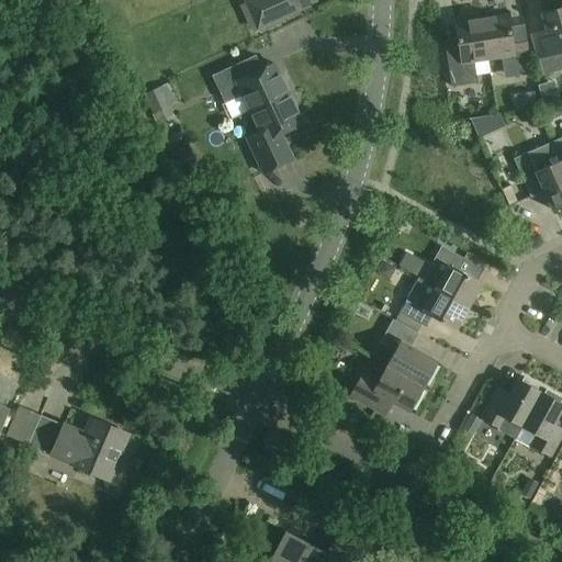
[(298,0),(246,0),(245,0),(258,29),(302,9),(298,0)]
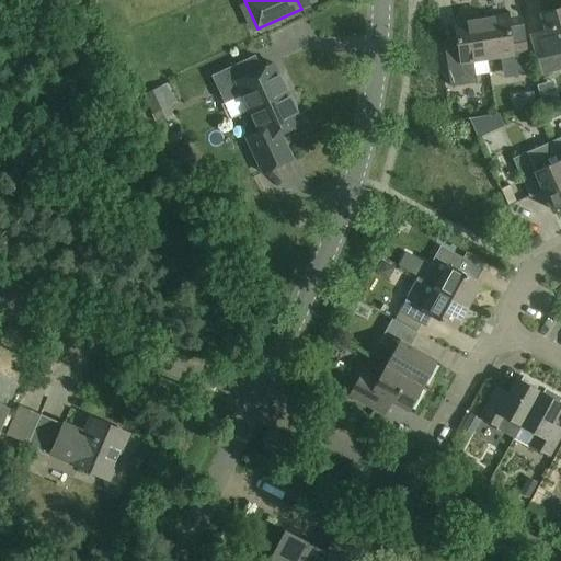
[(560,7),(540,13),(548,38),(533,43),(537,57),(542,75),(560,69),(560,7)]
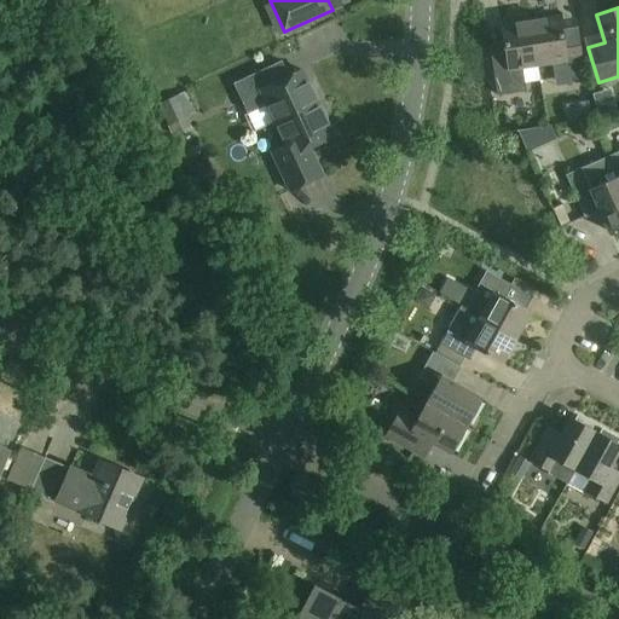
[(530,21),(537,64),(553,62),(556,86),(585,81),(579,45),(563,47),(559,17),(530,21)]
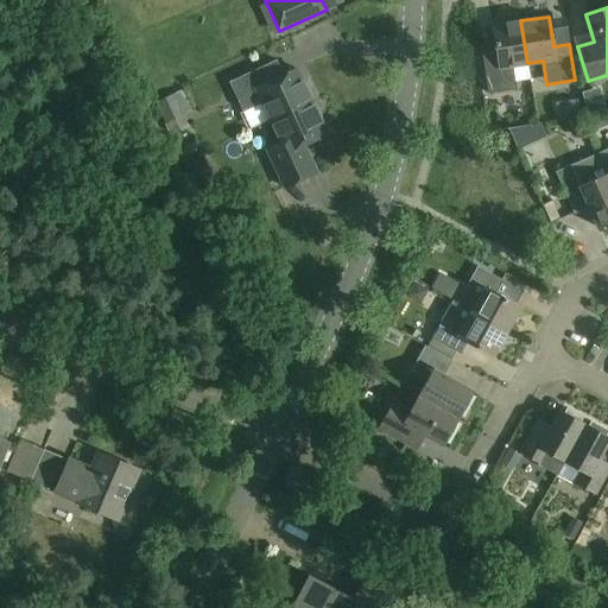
[(527,63),(520,20),(493,25),(496,55),(482,57),(488,94),(517,89),(513,65),(527,63)]
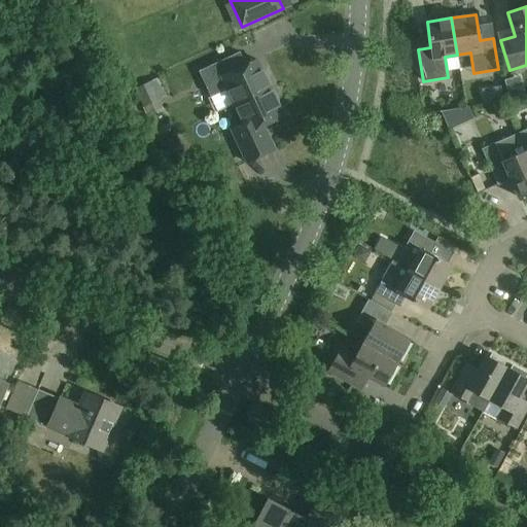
[(226,88),(235,104),(270,86),(269,84),(270,81),(266,73),(262,72),(261,69),(257,71),(253,61),(246,65),(240,51),(199,71),(210,95),(226,88)]
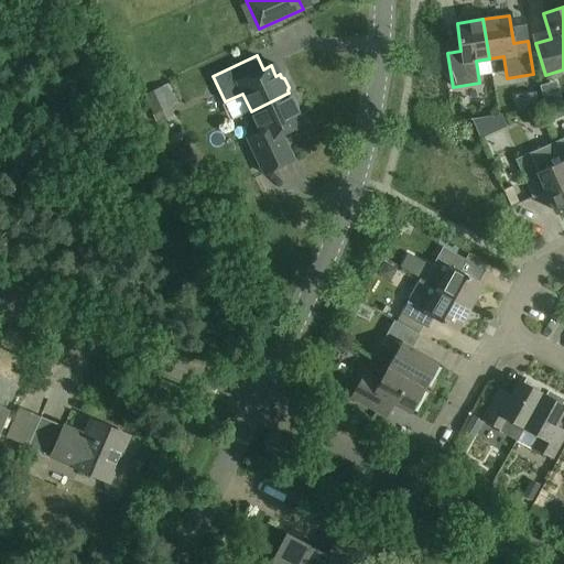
[(169,83),(144,95),(156,121),(174,114),(171,106),(177,102),(169,83)]
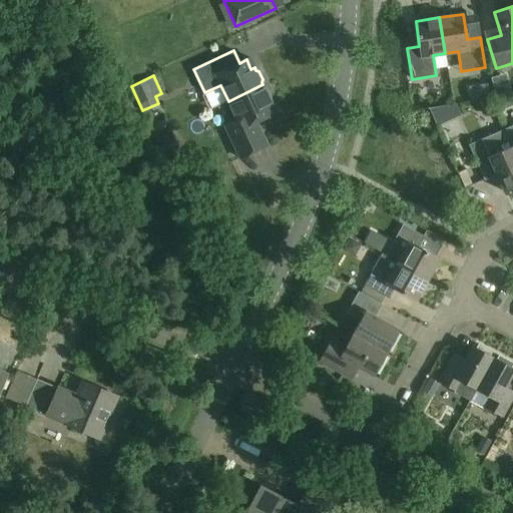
[(263,84),(228,101),(236,120),(224,125),(239,158),(268,145),(255,121),(272,114),(268,105),(272,103),(270,100),(271,97),(267,89),(265,87),(263,84)]
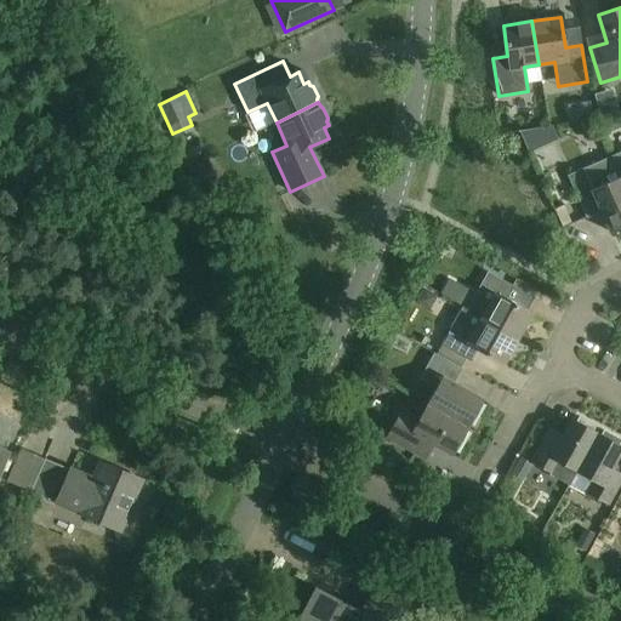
[(620,227),(620,178),(611,157),(569,175),(587,218),(602,212),(610,232),(620,227)]
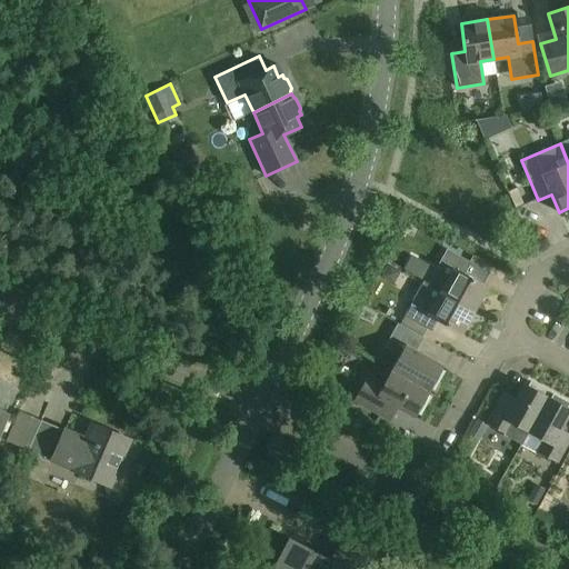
[(171,152),(178,165),(193,158),(187,145),(171,152)]
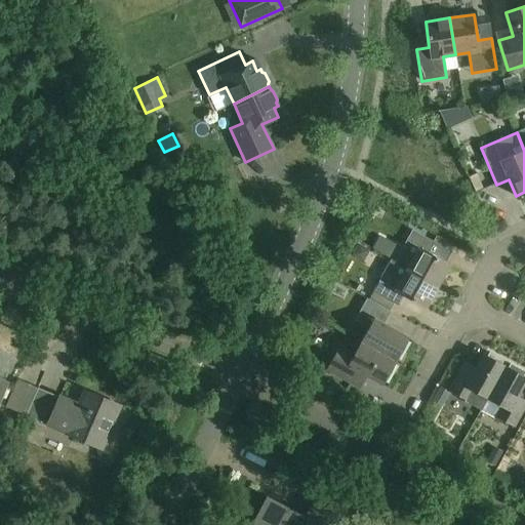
[(480,180),(472,185),(475,192),(483,188),(480,180)]
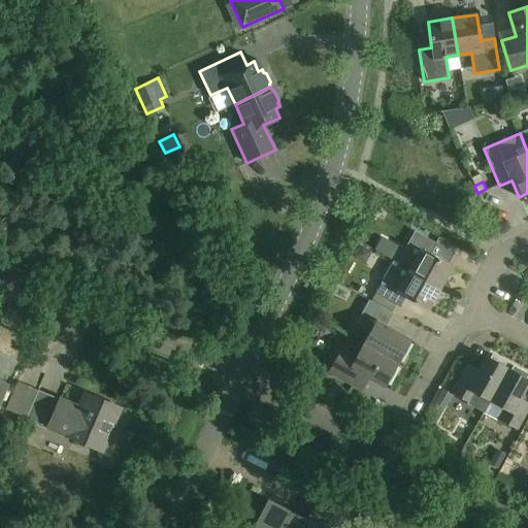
[(394,261),(393,262),(439,287),(452,265),(430,254),(436,244),(415,231),(397,263),(394,261)]
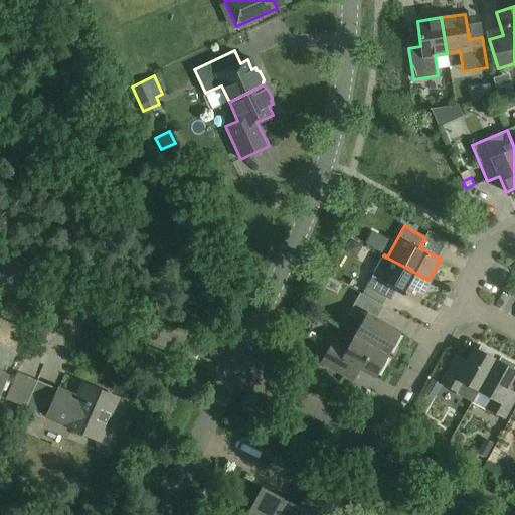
[(428,280),(383,255),(367,287),(386,298),(390,300),(396,290),(417,301),(428,280)]
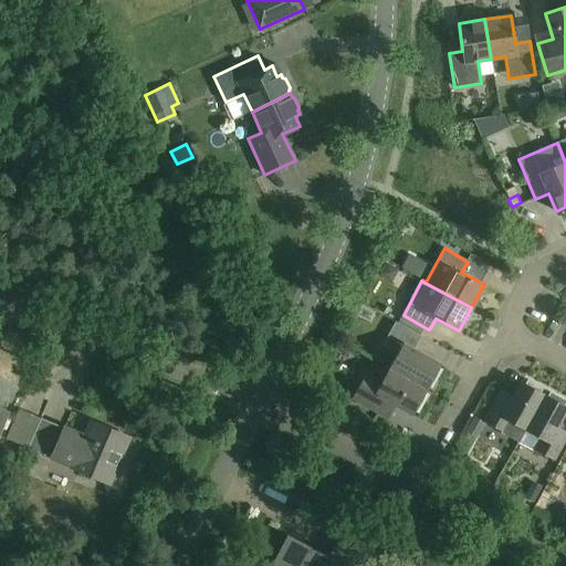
[(398,323),(420,336),(425,327),(404,315),(398,323)]
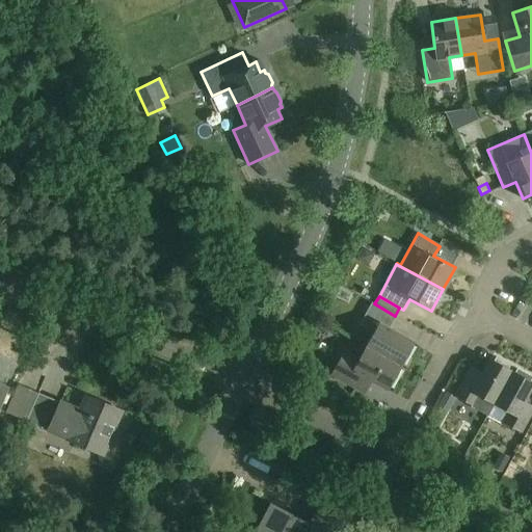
[(366,346),(400,366),(414,342),(389,328),(396,316),(395,316),(374,303),(372,302),(360,324),(373,333),(366,346)]
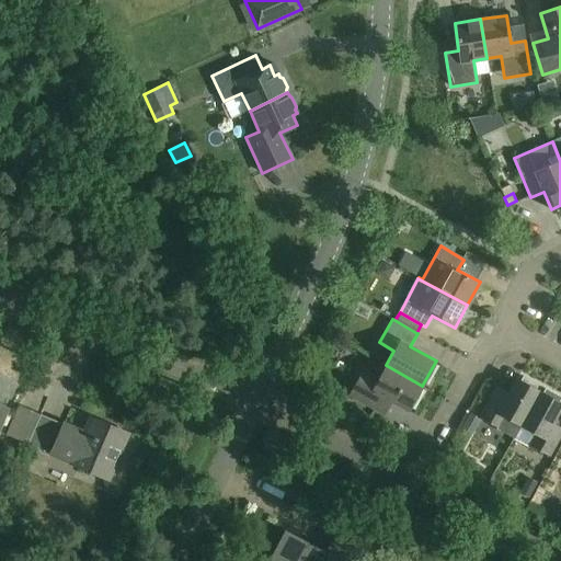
[(422,386),(386,365),(378,379),(363,370),(350,395),(384,414),(391,401),(409,410),(422,386)]
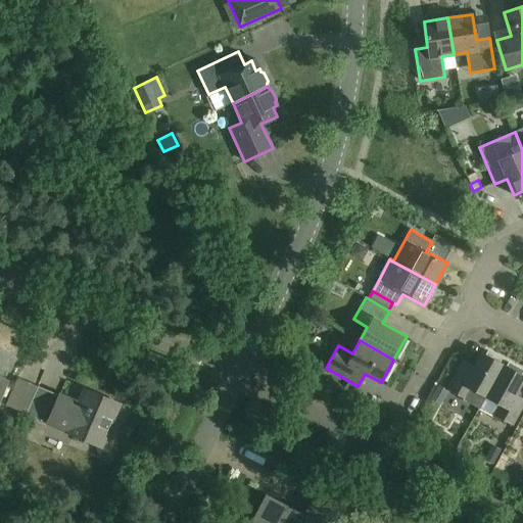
[(472,371),(461,365),(447,389),(479,408),(485,396),(494,380),(504,365),(500,363),(502,359),(487,350),(485,354),(482,352),(472,371)]
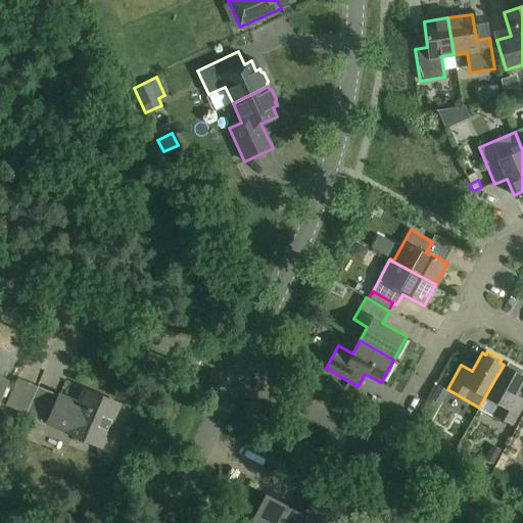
[(507,367),(504,365),(494,380),(485,396),(500,405),(493,415),(512,425),(522,403),(522,398),(515,394),(522,379),(522,375),(521,374),(522,370),(516,367),(509,363),(507,367)]
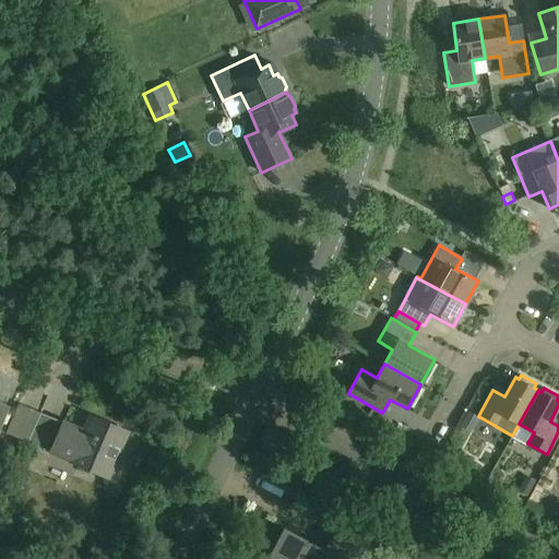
[(471,432),(479,418),(468,412),(460,426),(471,432)]
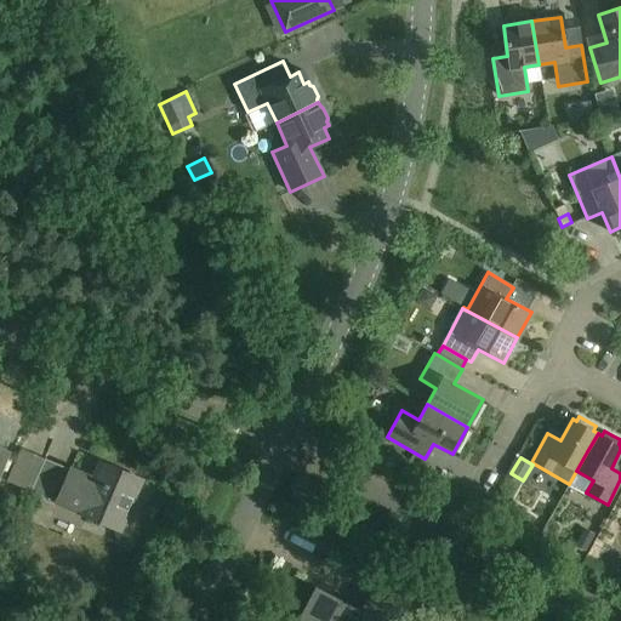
[(45,460),(30,491),(57,503),(119,530),(141,479),(101,462),(91,485),(68,476),(70,471),(45,460)]
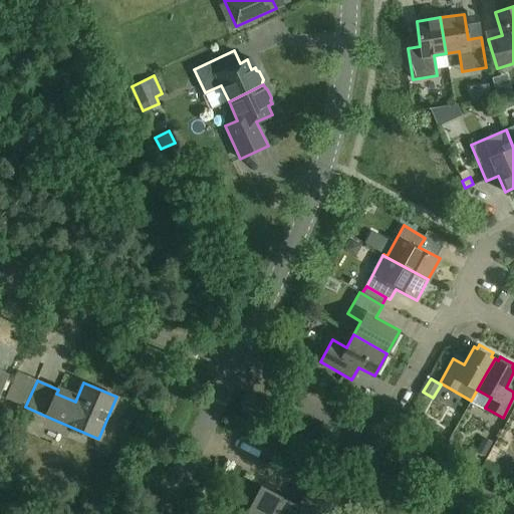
[(477,450),(485,454),(493,440),(485,436),(477,450)]
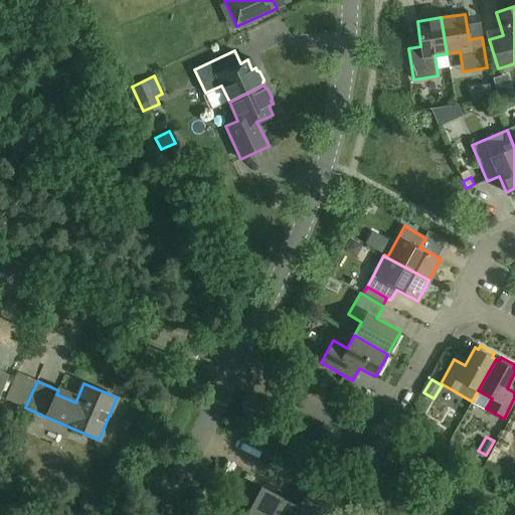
[(18,472),(25,455),(14,451),(7,467),(18,472)]
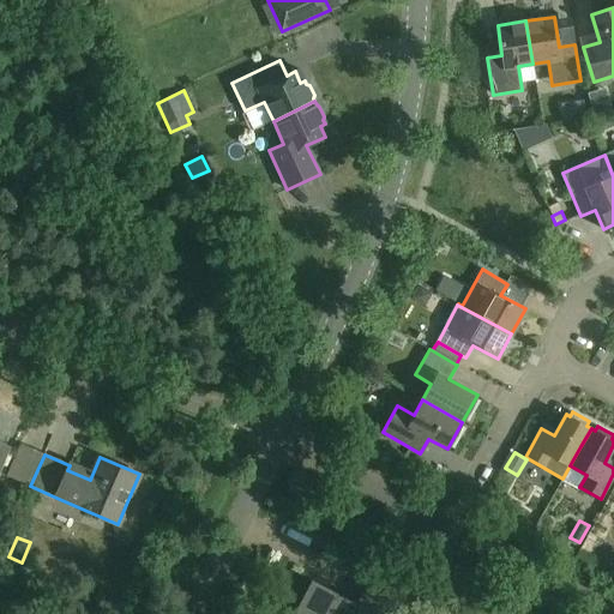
[(362,613),(365,609),(373,613),(392,613),(404,594),(371,576),(356,603),(311,579),(293,613),(362,613)]
